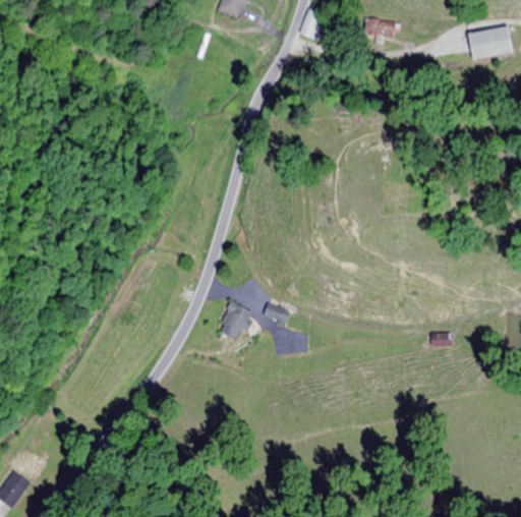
[(238,17),(244,0),(219,0),(216,9),(238,17)]
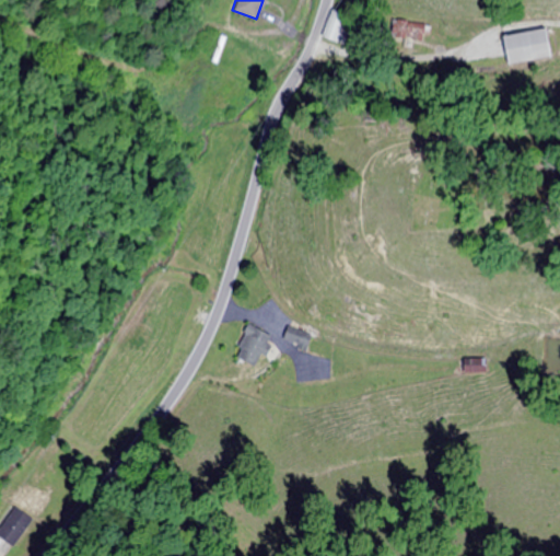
[(321,31),(334,39),(348,15),(335,7),(321,31)]
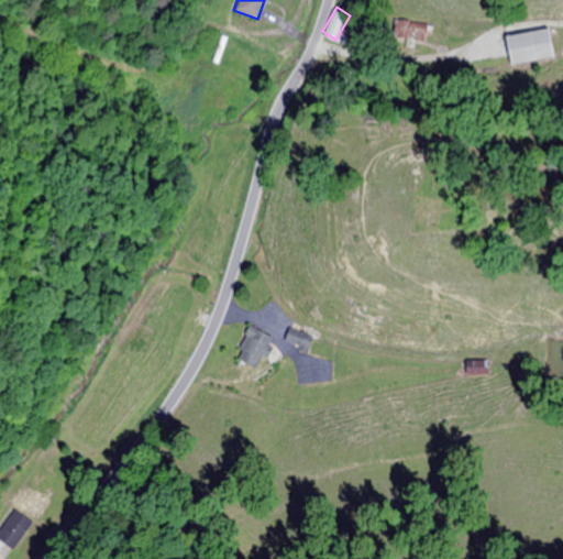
[(503,32),(507,64),(554,56),(550,24),(503,32)]
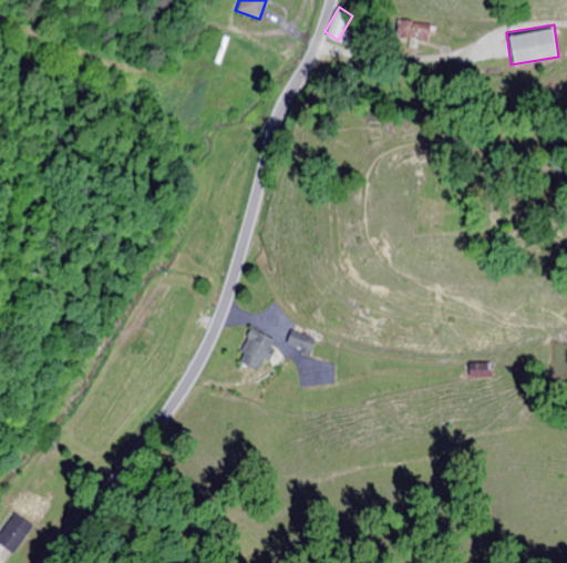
[(275,337),(251,325),(235,358),(259,369),(275,337)]
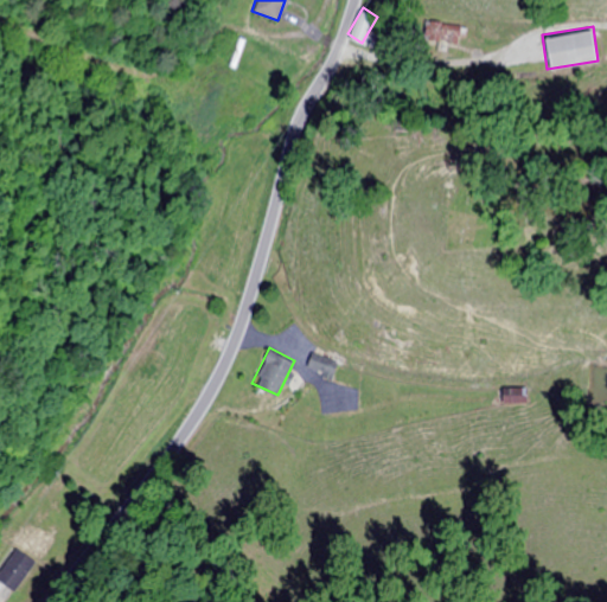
[(308,365),(333,372),(337,359),(312,352),(308,365)]
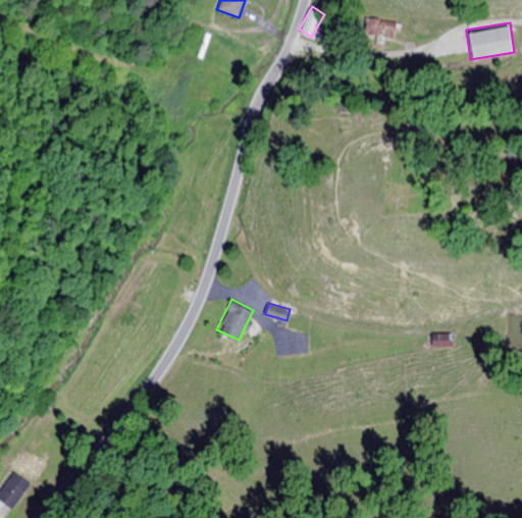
[(431,332),(431,345),(453,345),(453,332),(431,332)]
